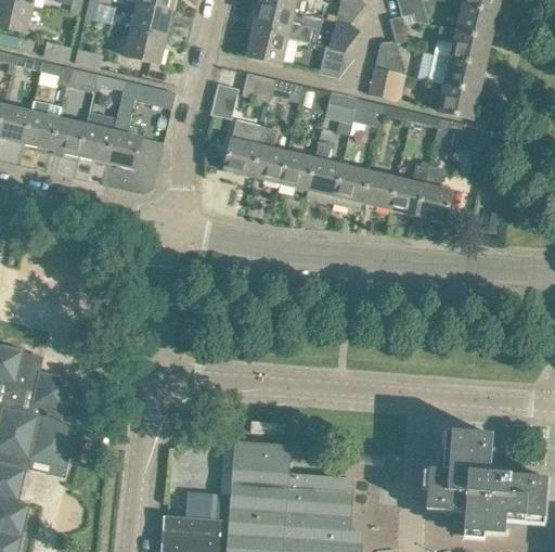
[(0,25),(25,31),(31,5),(9,0),(0,0),(0,25)]
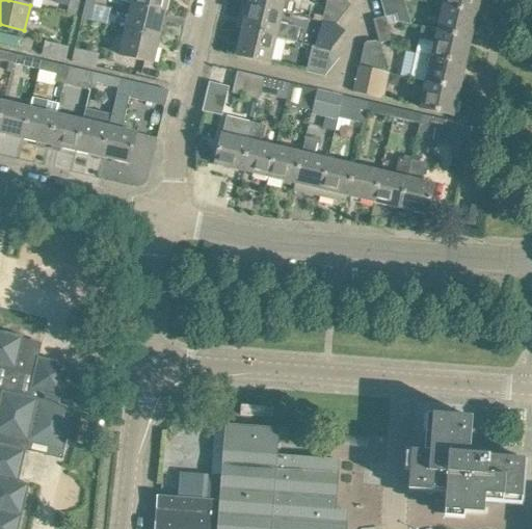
[(75,15),(78,0),(68,0),(65,12),(75,15)]
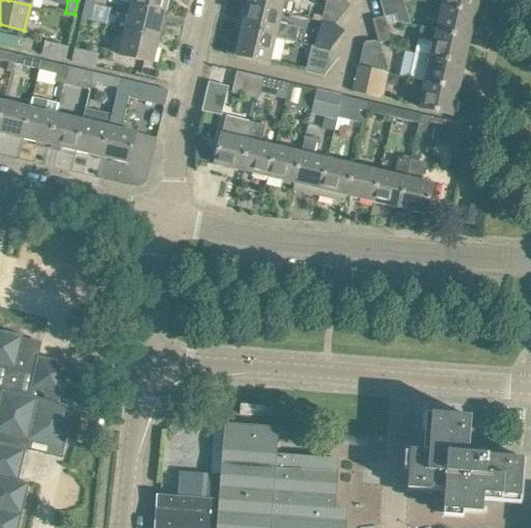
[(91,19),(95,0),(84,0),(81,17),(91,19)]
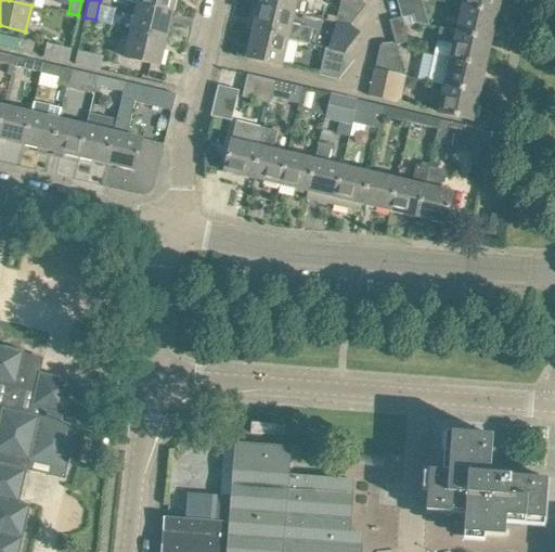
[(172,11),(175,0),(137,0),(137,1),(172,11)]
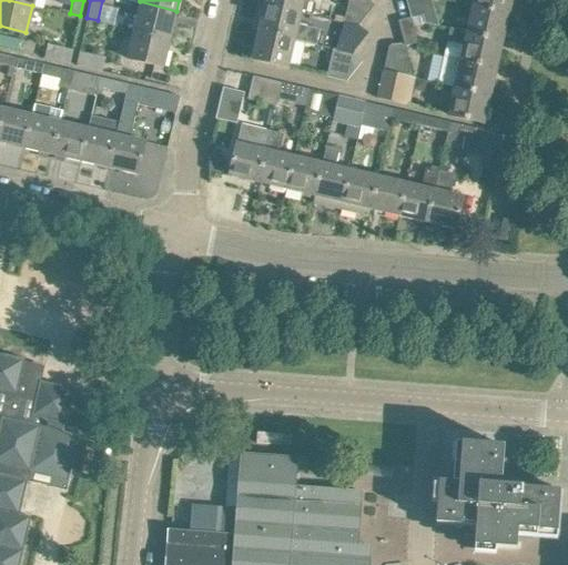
[(301,9),(302,0),(265,0),(265,1),(301,9)]
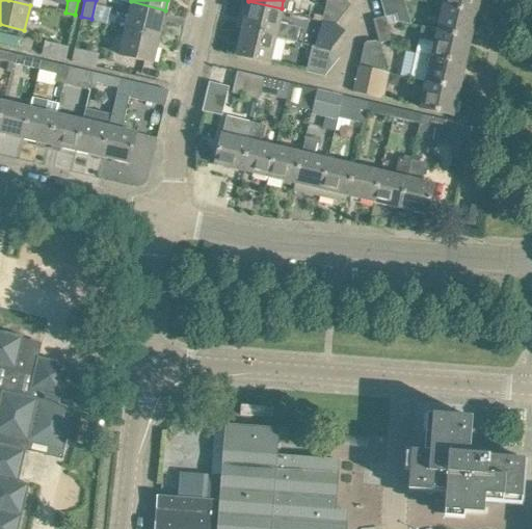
[(336,21),(350,3),(346,0),(325,0),(322,18),(336,21)]
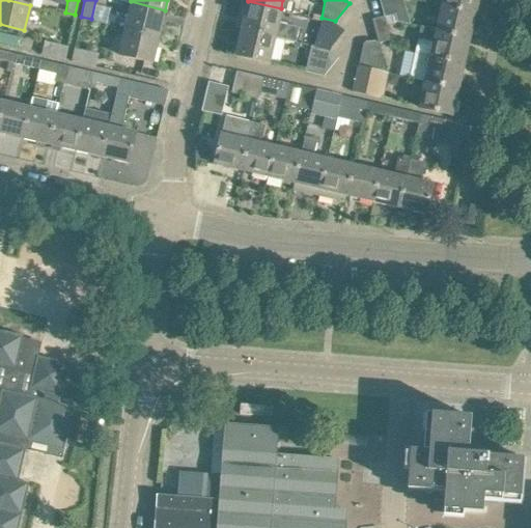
[(380,0),(384,14),(397,10),(396,9),(407,7),(404,0),(380,0)]
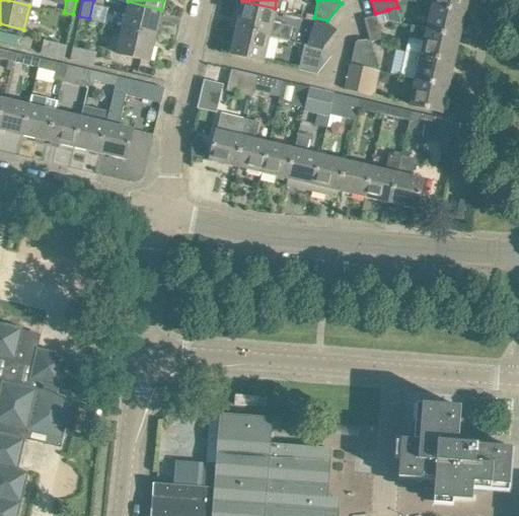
[(465,9),(466,0),(432,0),(432,2),(465,9)]
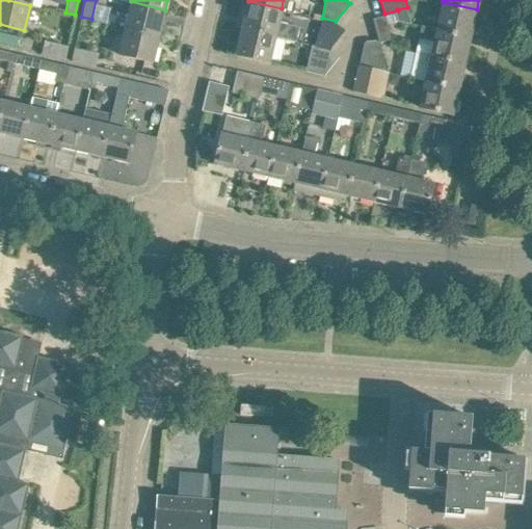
[(159,35),(165,10),(131,1),(125,27),(159,35)]
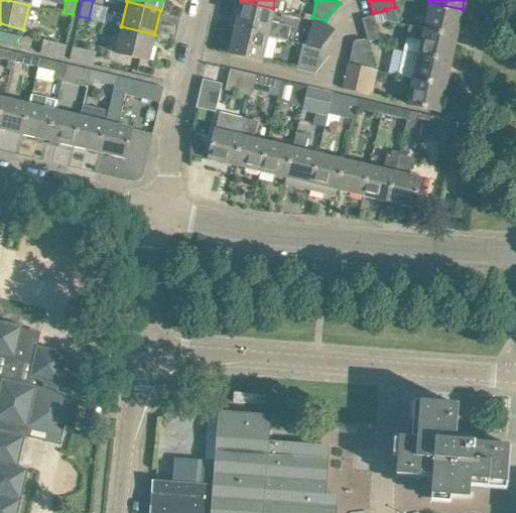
[(270,20),(273,8),(241,1),(235,26),(267,33),(287,38),(290,24),(270,20)]
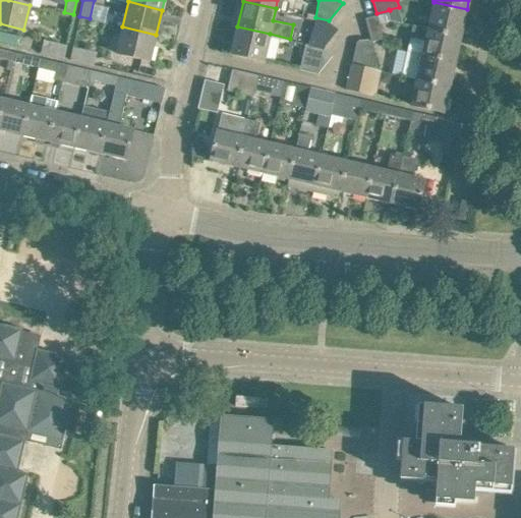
[(461,35),(467,9),(433,2),(427,27),(461,35)]
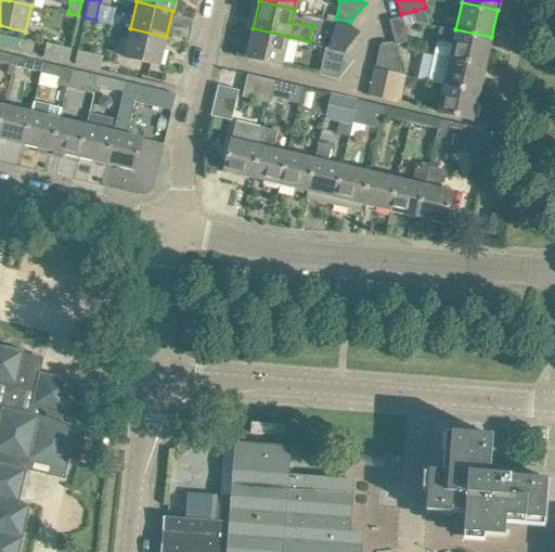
[(417,20),(415,11),(401,14),(389,17),(395,41),(409,38),(404,24),(417,20)]
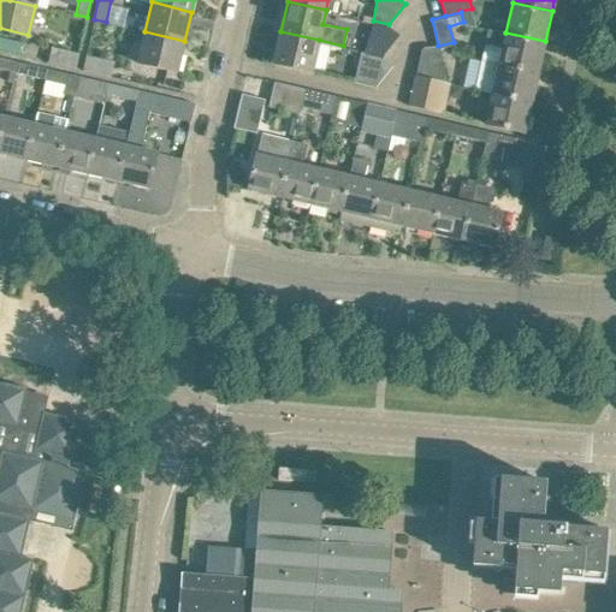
[(381,54),(400,33),(389,24),(373,21),(365,52),(381,54)]
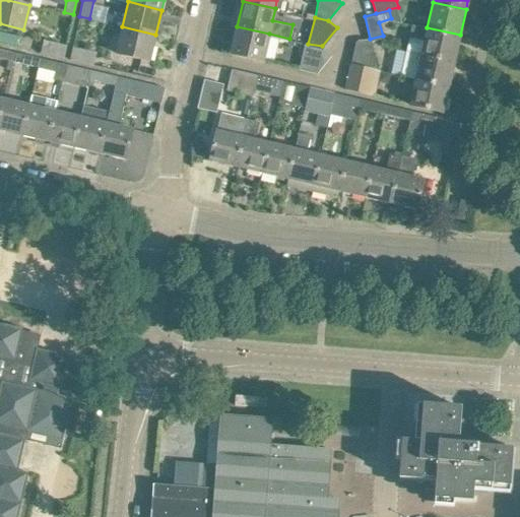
[(460,35),(427,27),(413,24),(407,49),(455,59),(460,35)]
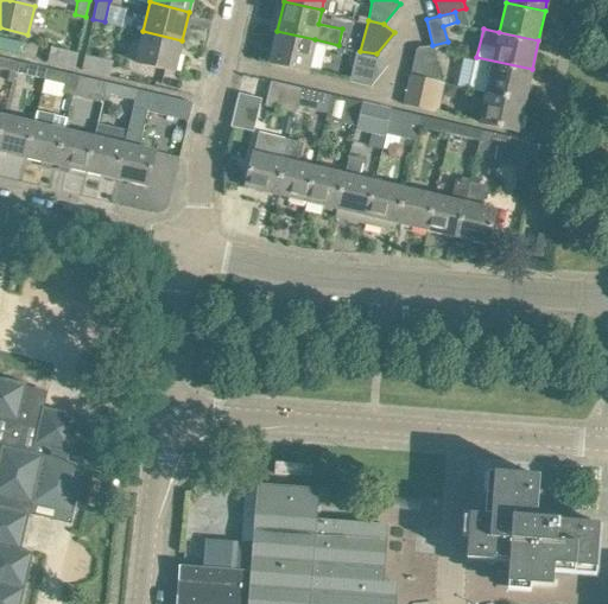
[(176,69),(182,40),(143,31),(135,59),(176,69)]
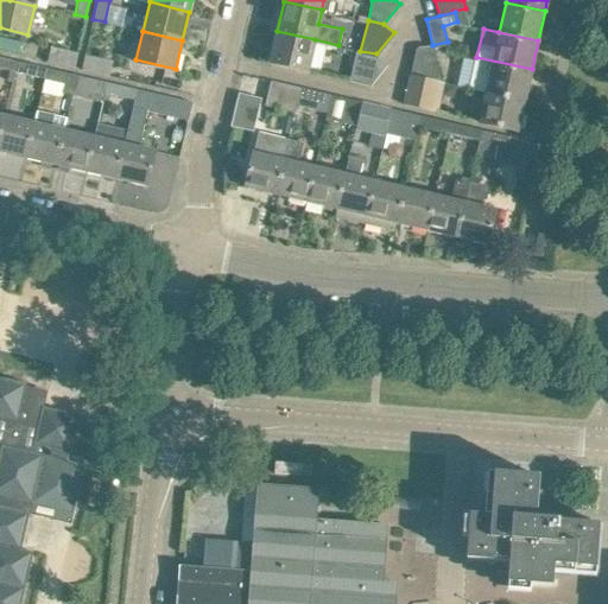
[(308,69),(315,39),(277,31),(270,61),(308,69)]
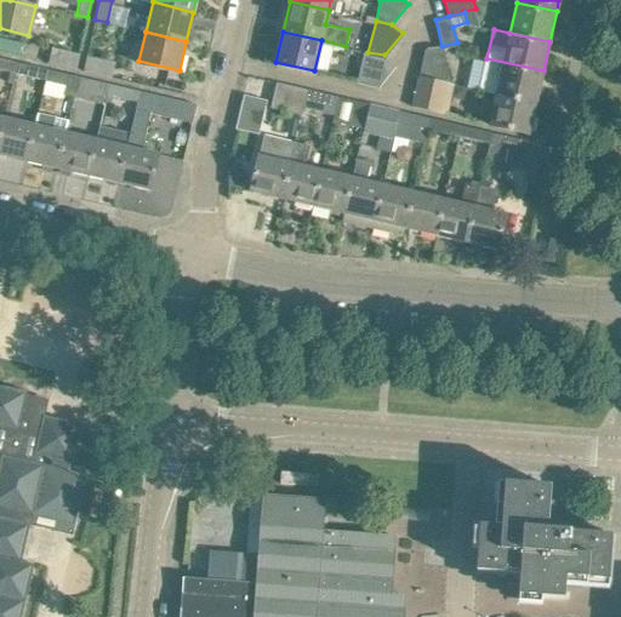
[(457,43),(442,46),(427,49),(421,73),(437,74),(437,76),(450,73),(445,56),(460,52),(457,43)]
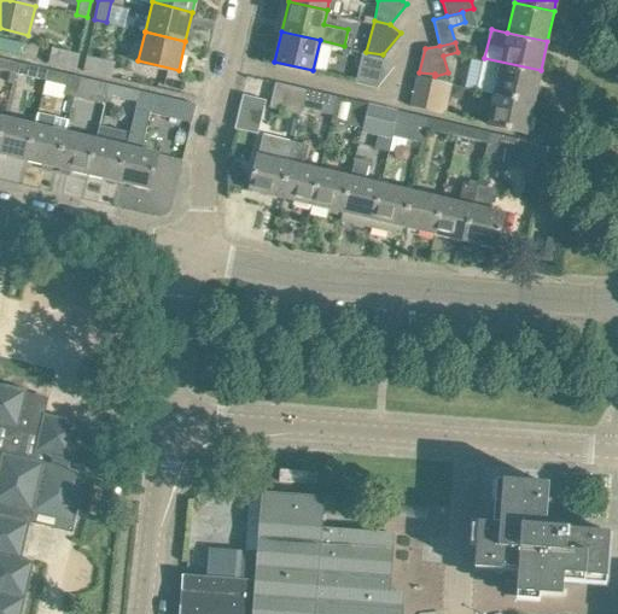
[(75,66),(79,52),(51,46),(48,60),(75,66)]
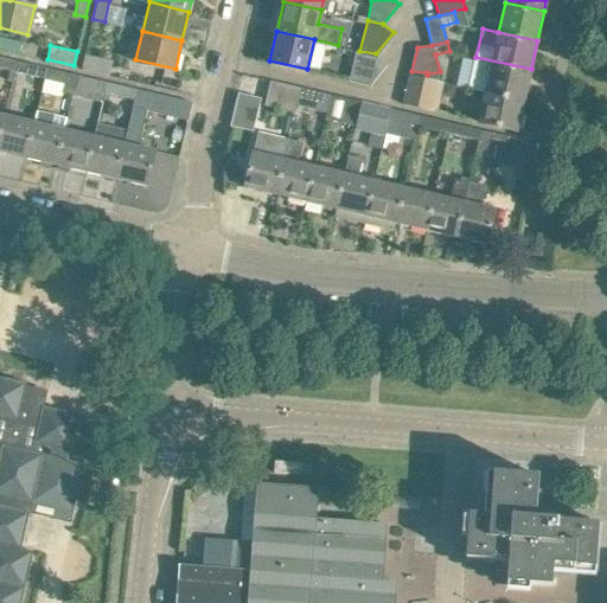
[(369,84),(387,63),(376,53),(359,51),(357,50),(350,79),(369,84)]
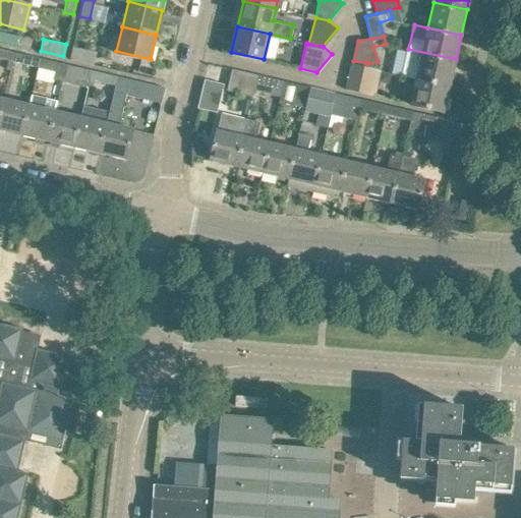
[(97,51),(73,46),(70,58),(94,63),(97,51)]
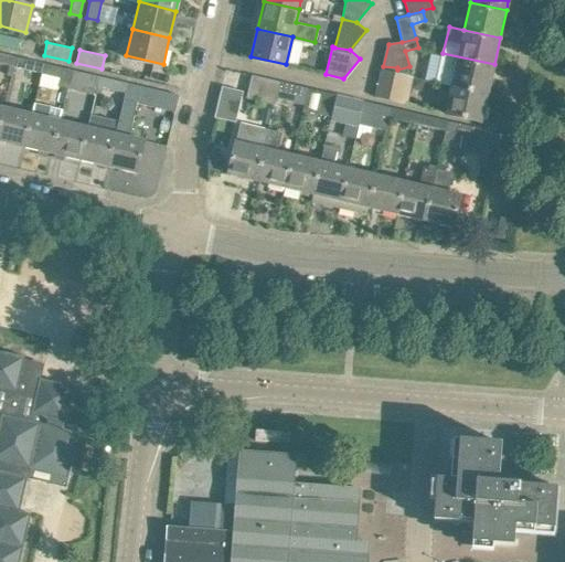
[(0,62),(13,66),(16,55),(0,51),(0,62)]
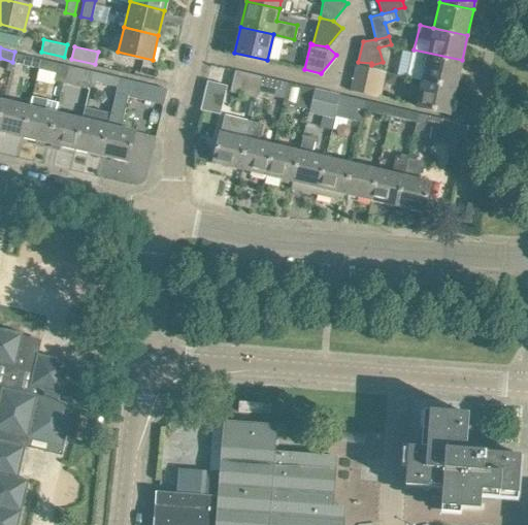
[(456,86),(462,60),(414,50),(408,74),(422,77),(456,86)]
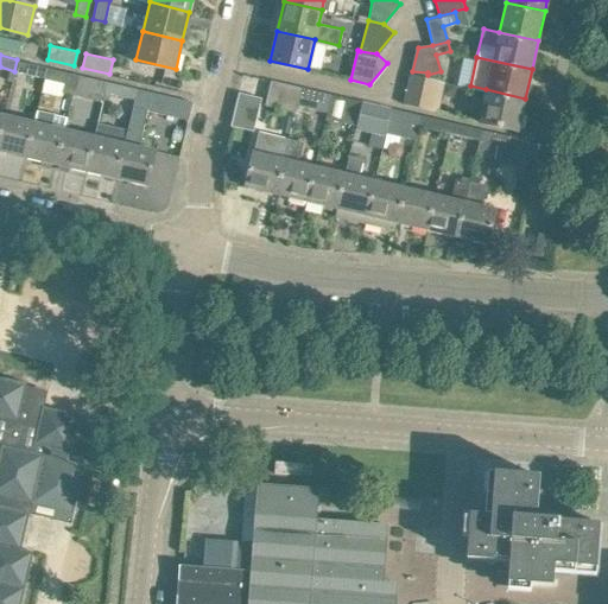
[(43,77),(45,65),(17,59),(14,71),(43,77)]
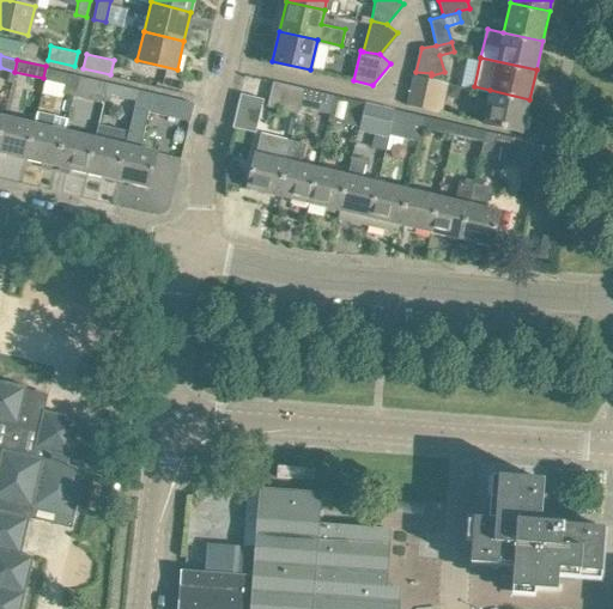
[(73,95),(78,74),(46,66),(43,78),(65,84),(64,92),(73,95)]
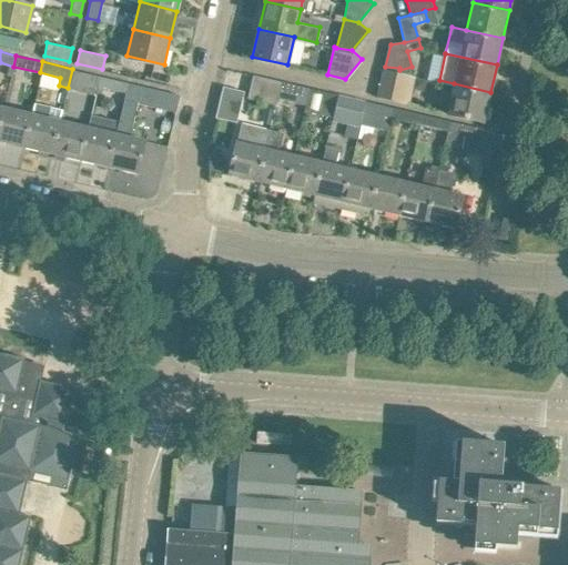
[(413,72),(412,67),(399,70),(399,68),(385,67),(378,97),(409,104),(415,77),(412,76),(413,72)]
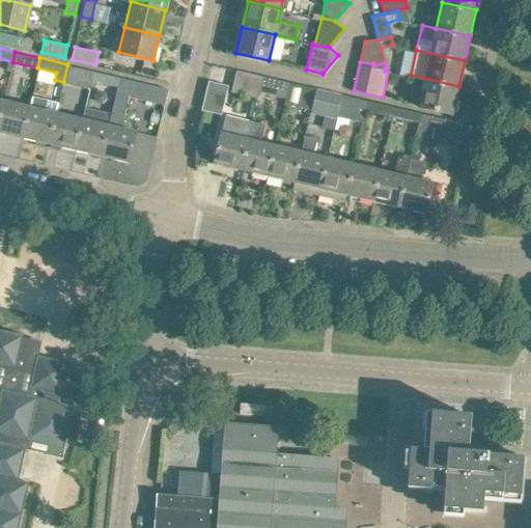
[(90,80),(92,70),(67,64),(63,82),(88,88),(90,80)]
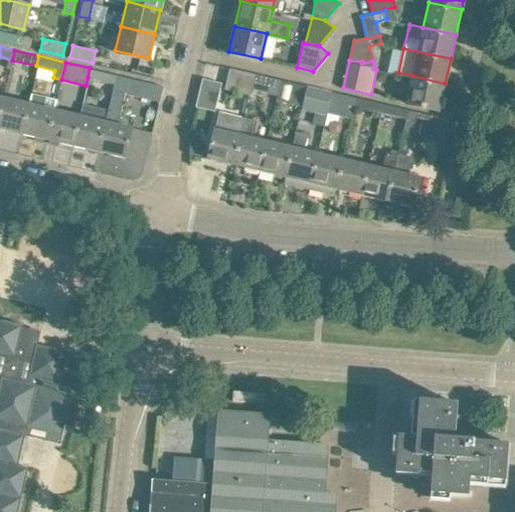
[(251,89),(255,72),(229,66),(224,88),(250,94),(251,89)]
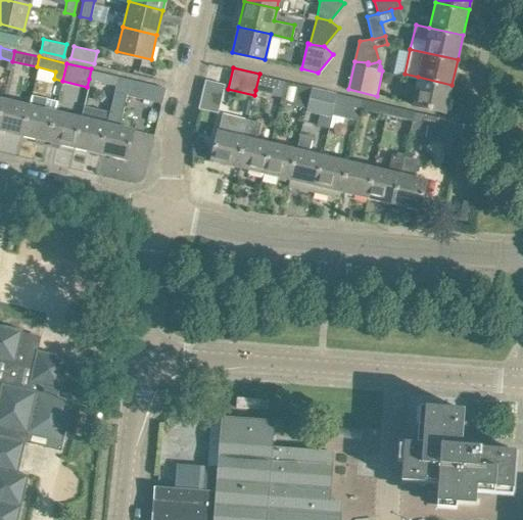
[(116,85),(119,76),(91,68),(89,79),(116,85)]
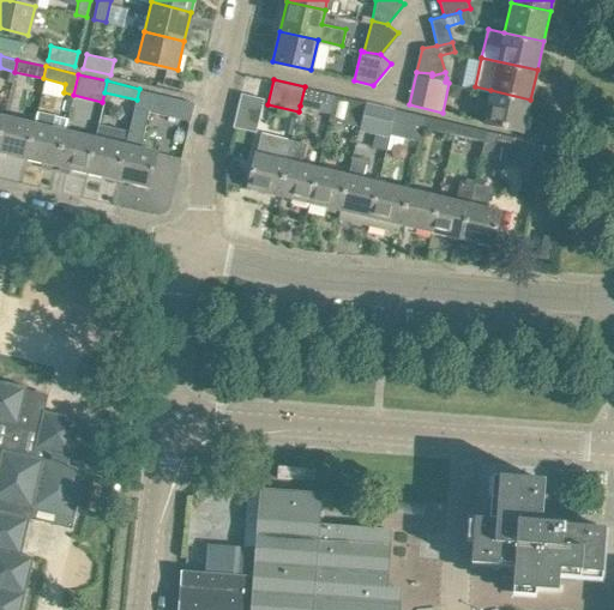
[(329,113),(333,94),(305,86),(300,106),(329,113)]
